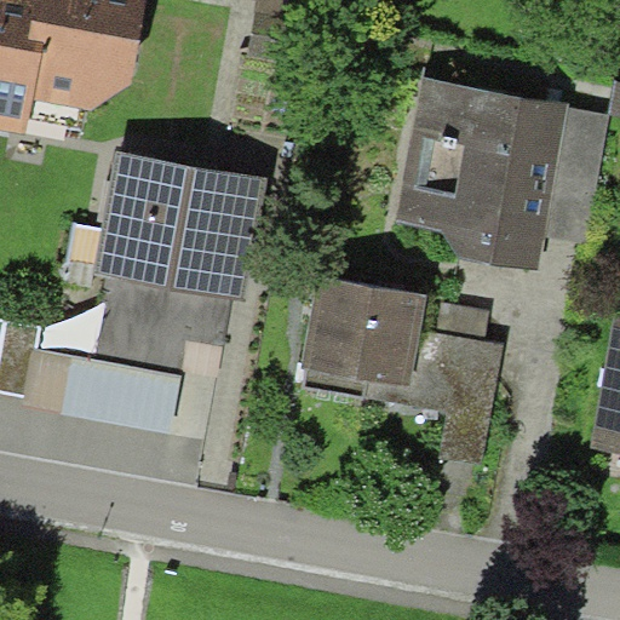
[(39,0),(39,1),(32,0),(0,0),(0,139),(38,148),(46,107),(92,116),(144,90),(161,0),(39,0)]
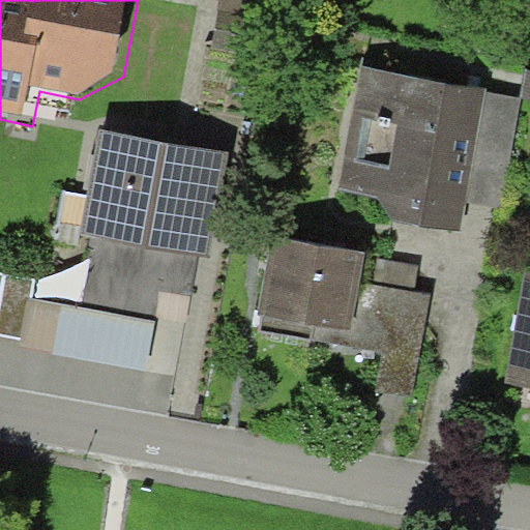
[(529,98),(529,95),(365,69),(345,199),(510,225),(529,98)]
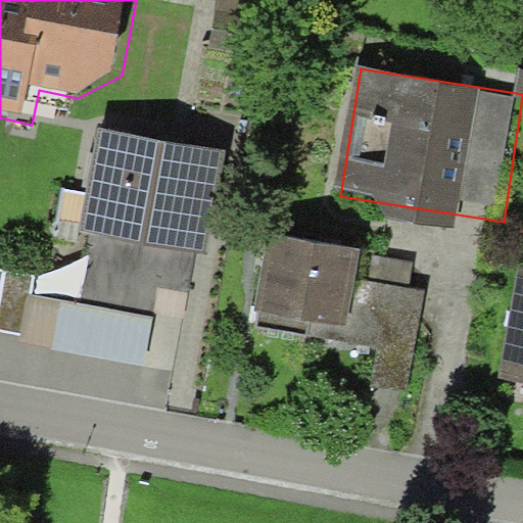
[(225,150),(98,126),(79,229),(90,231),(86,253),(91,254),(82,302),(153,315),(159,286),(189,291),(197,251),(204,253),(225,150)]
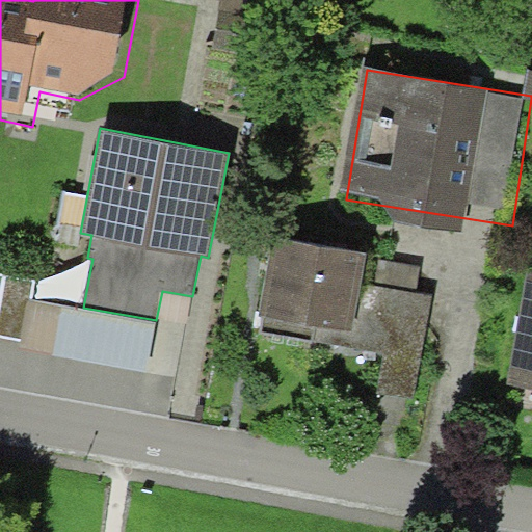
[(370,257),(272,241),(262,312),(358,327),(370,257)]
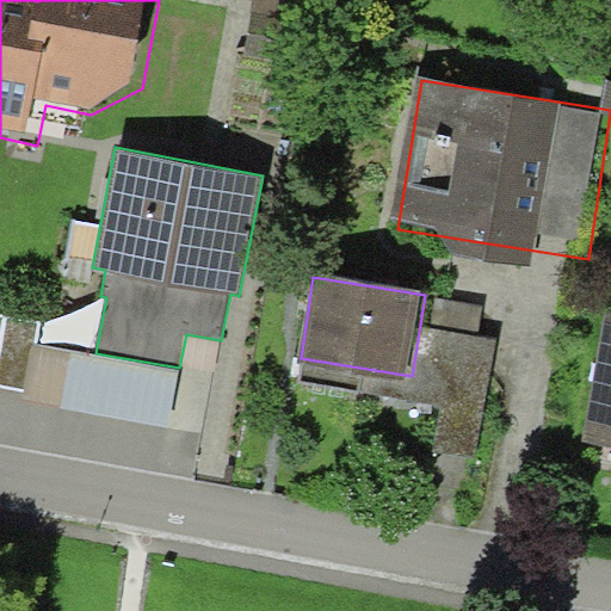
[(36,320),(0,314),(0,387),(24,392),(32,344),(36,320)]
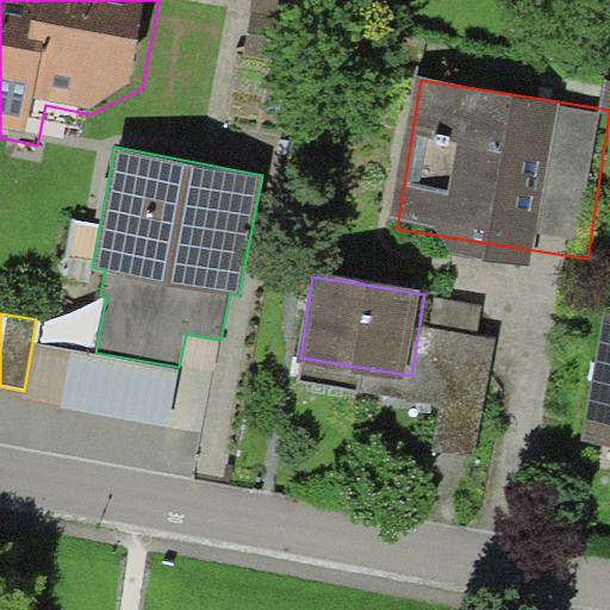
[(609,337),(585,460),(609,465),(609,337)]
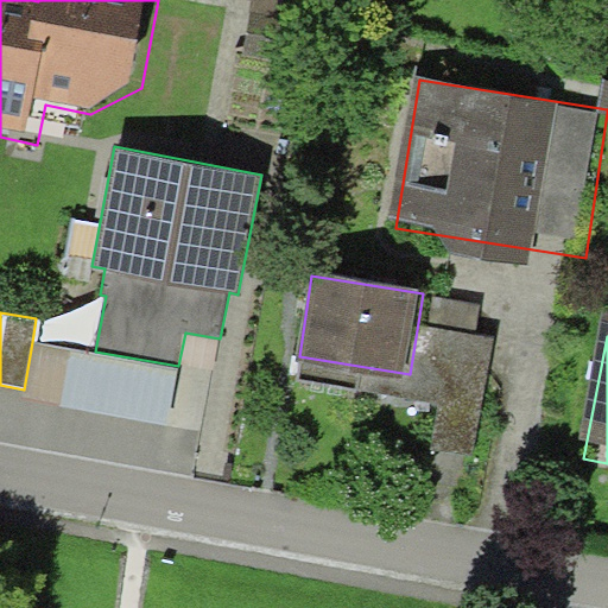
[(168,424),(178,366),(95,352),(32,342),(24,390),(23,398),(168,424)]
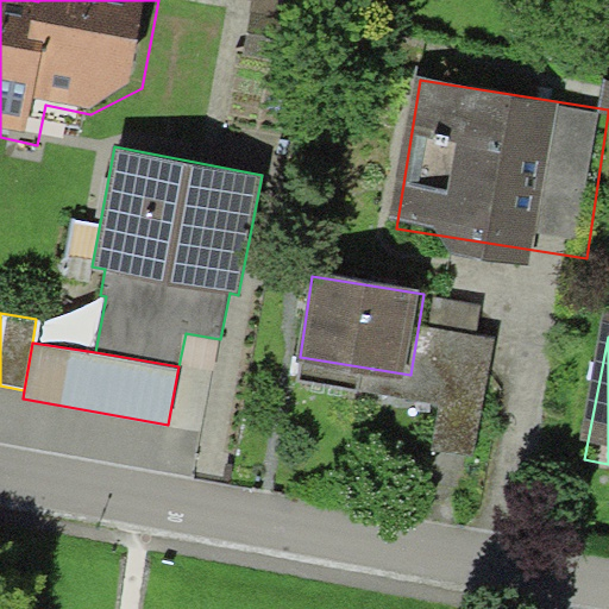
All buildings are outlined.
